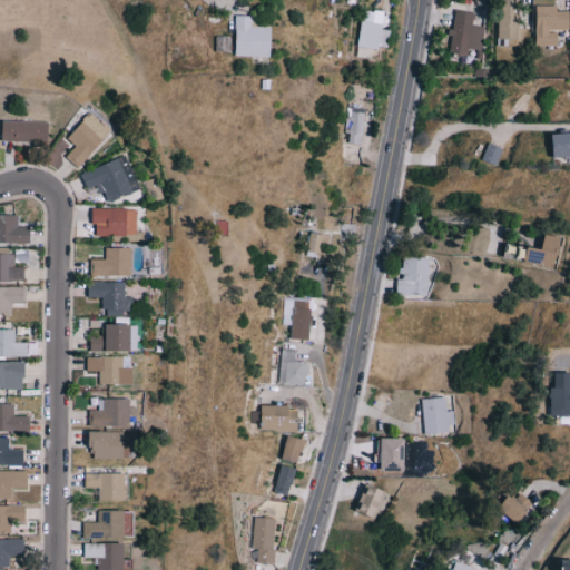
[(516,0),(498,0),(499,46),(509,46),(508,39),(517,39),(516,0)]
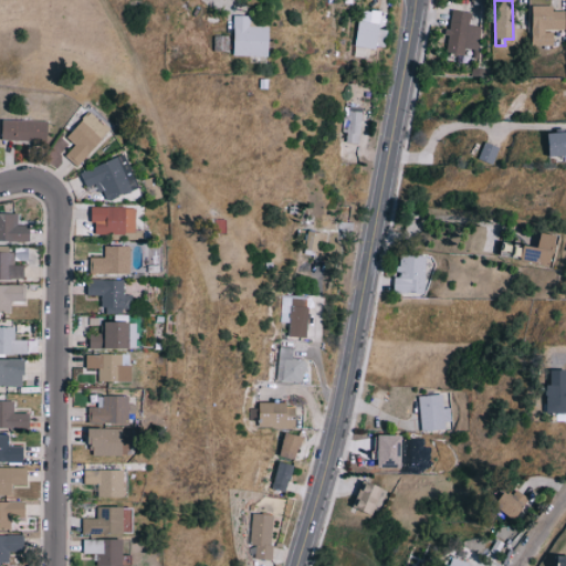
[(552,6),(532,6),(531,44),(553,45),(553,30),(565,31),(565,11),(552,11),(552,6)]
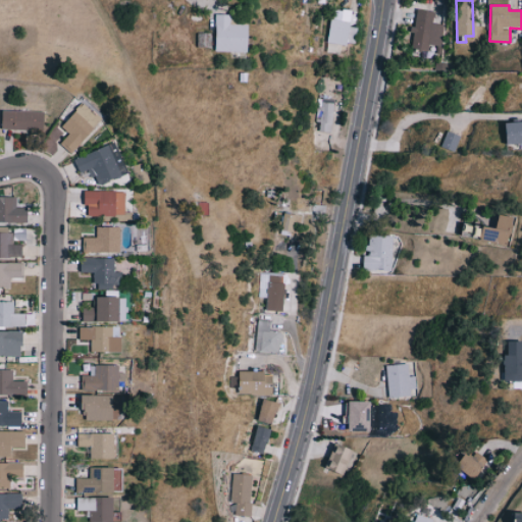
[(334,50),(345,52),(352,11),(333,8),(327,42),(335,43),(334,50)]
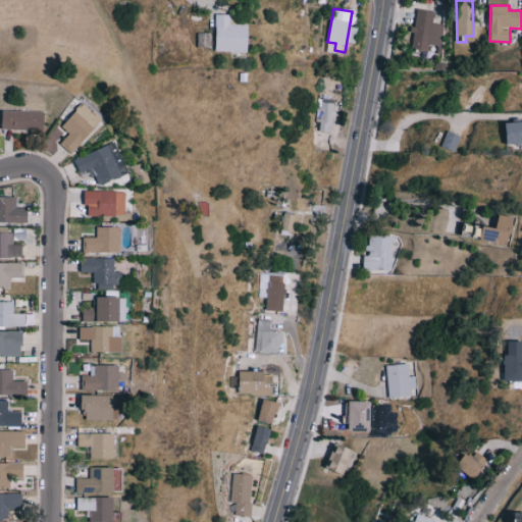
[(410,48),(428,51),(429,44),(439,45),(442,24),(432,22),(434,12),(416,9),(410,48)]
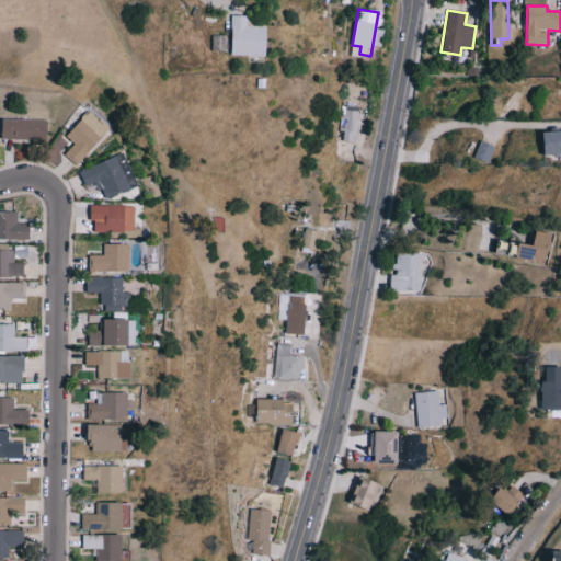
[(231,55),(267,56),(267,26),(248,26),(248,15),(232,15),(231,55)]
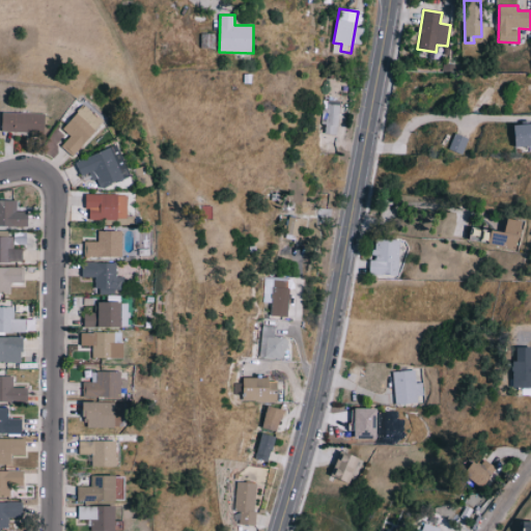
[(325,134),(339,134),(340,101),(322,100),(322,123),(325,124),(325,134)]
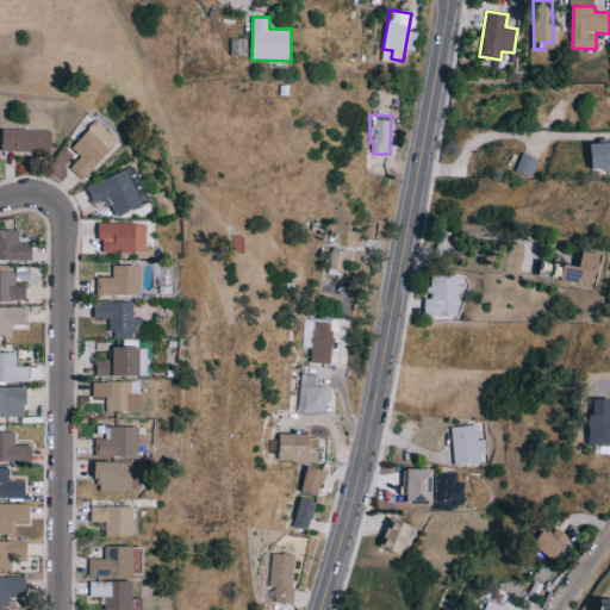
[(81,156),(70,168),(82,180),(118,141),(97,122),(72,148),(81,156)]
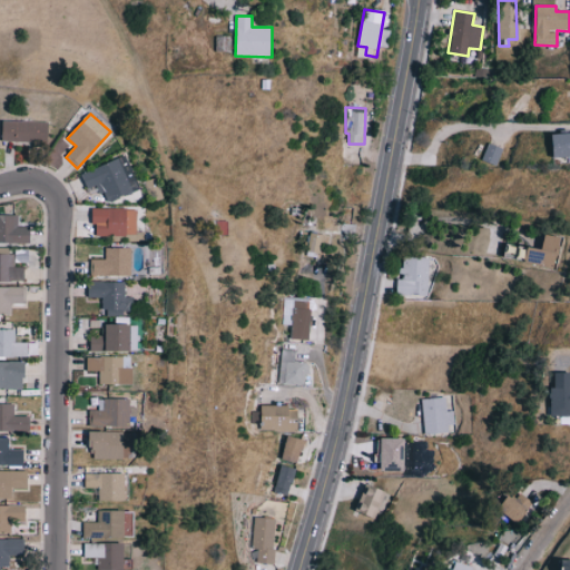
[(48,123),(2,120),(1,141),(47,144),(48,123)]
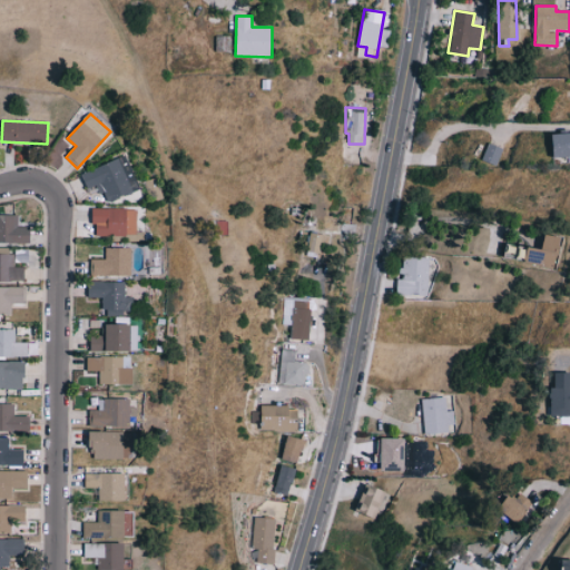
[(569,134),(554,134),(554,157),(569,156),(569,134)]
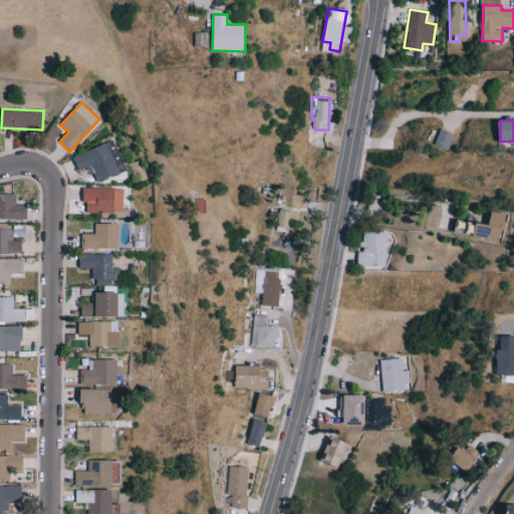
[(447,149),(454,135),(441,129),(435,144),(447,149)]
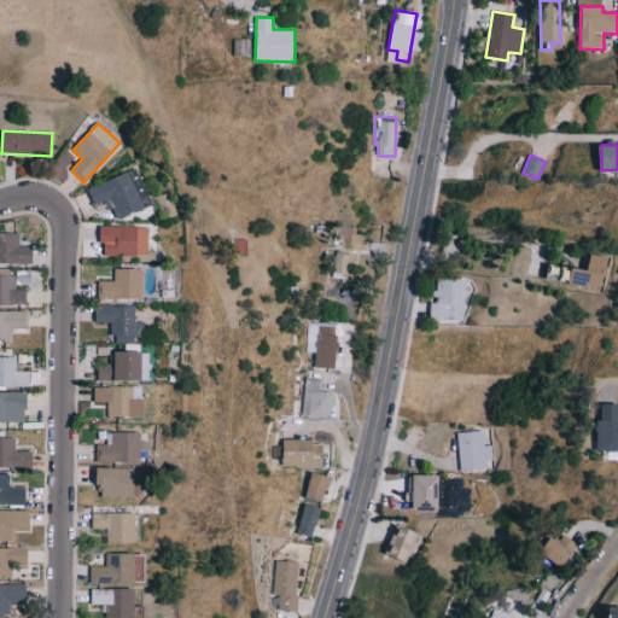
[(104,202),(108,213),(114,210),(116,219),(149,208),(138,170),(88,186),(93,205),(104,202)]
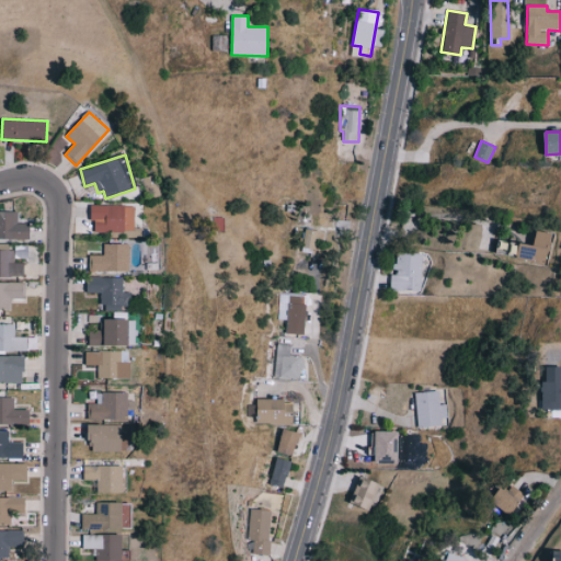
[(94,231),(135,231),(134,205),(90,206),(90,220),(94,220),(94,231)]
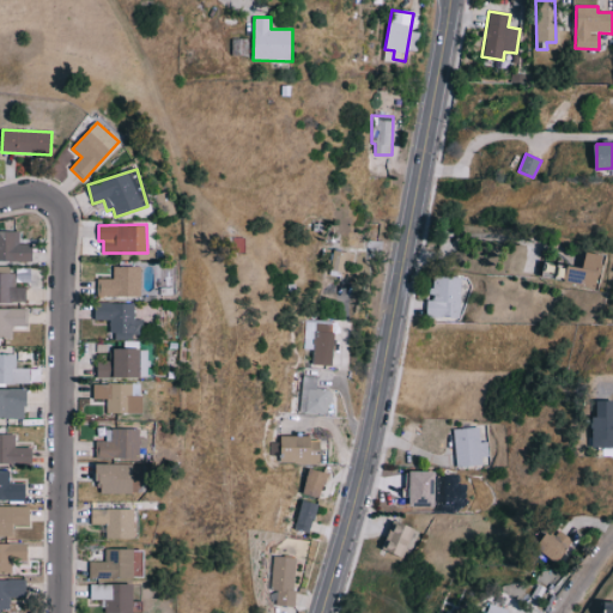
[(0,260),(31,261),(32,244),(18,243),(19,231),(0,231),(0,260)]
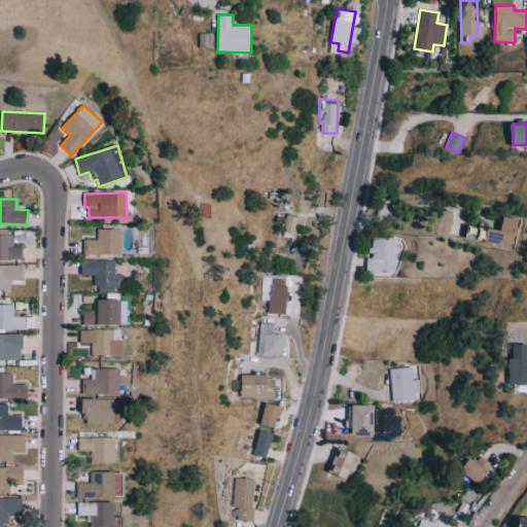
[(295,239),(300,217),(286,215),(282,236),(295,239)]
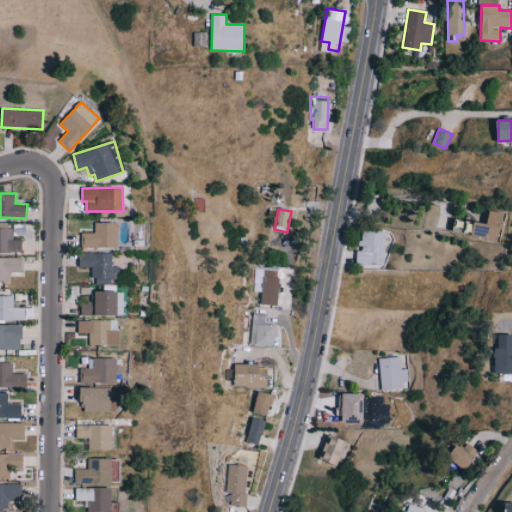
[(486,224),(454,219),(452,232),(500,239),(504,213),(488,211),(486,224)]
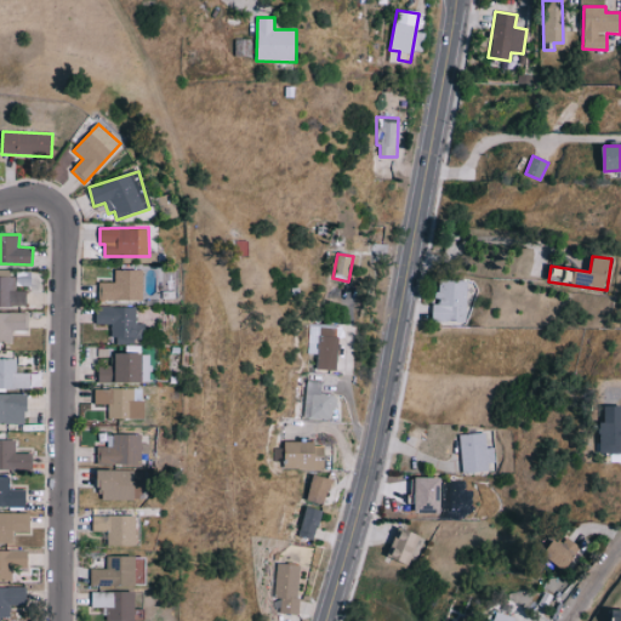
[(98,300),(143,301),(143,271),(115,269),(114,283),(100,283),(98,300)]
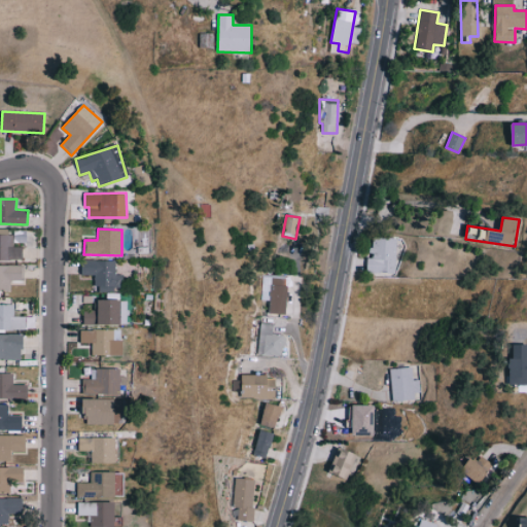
[(0,259),(23,260),(23,246),(13,246),(13,235),(0,235),(0,259)]
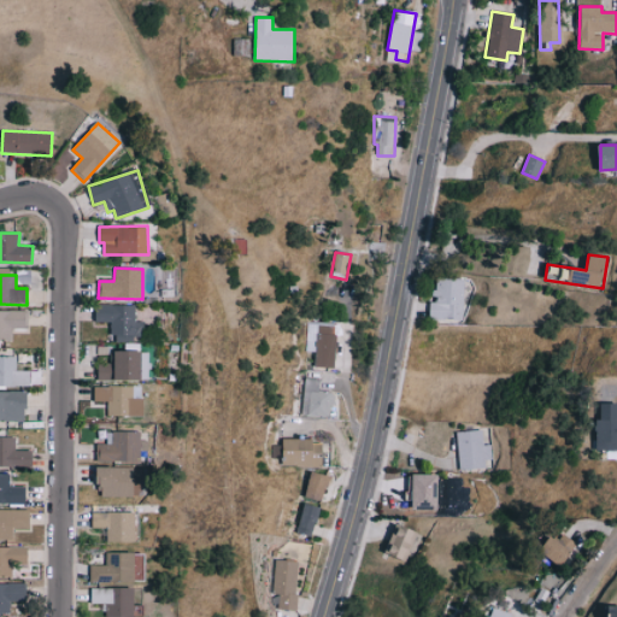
[(430,303),(429,319),(463,321),(464,278),(436,277),(436,303),(430,303)]
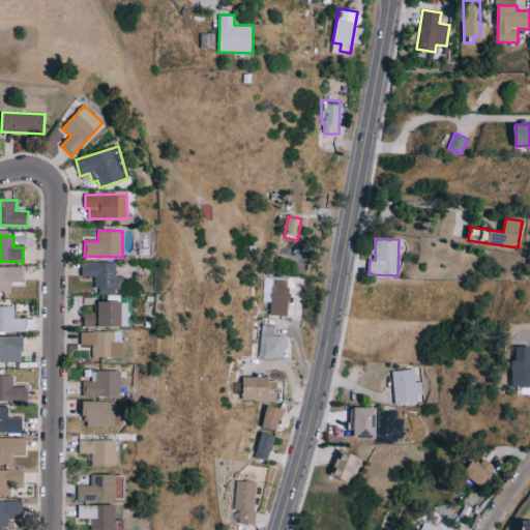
[(116,263),(82,262),(81,276),(97,277),(96,292),(123,293),(123,276),(116,276),(116,263)]
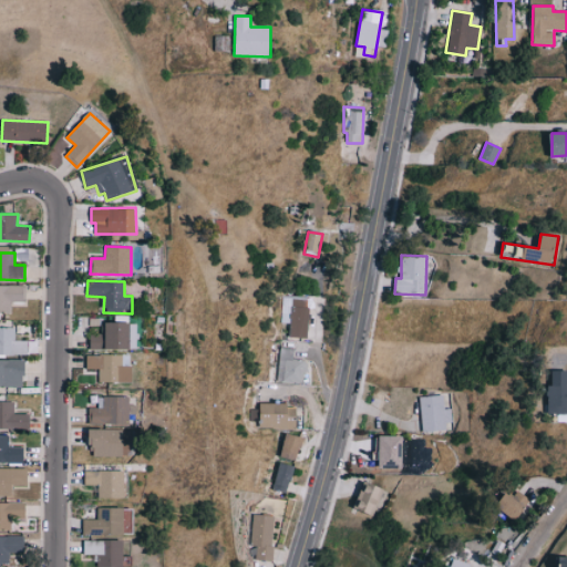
[(307,338),(309,298),(281,297),(280,323),(290,323),(289,338),(307,338)]
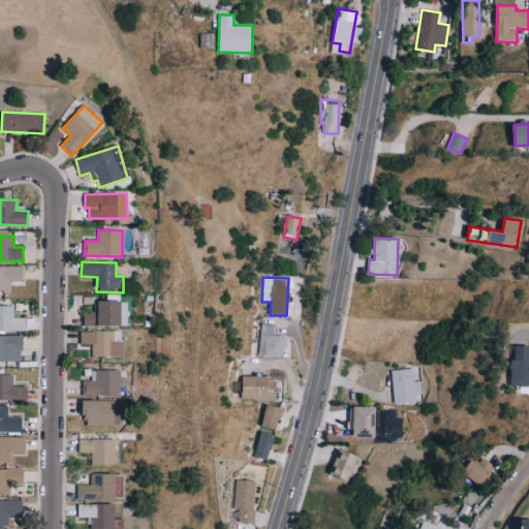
[(122,328),(123,302),(95,301),(95,312),(85,312),(85,327),(122,328)]
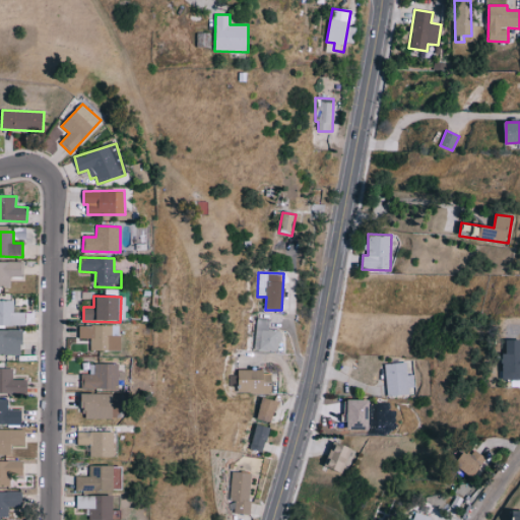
[(0,325),(25,326),(25,313),(13,312),(13,301),(0,300),(0,325)]
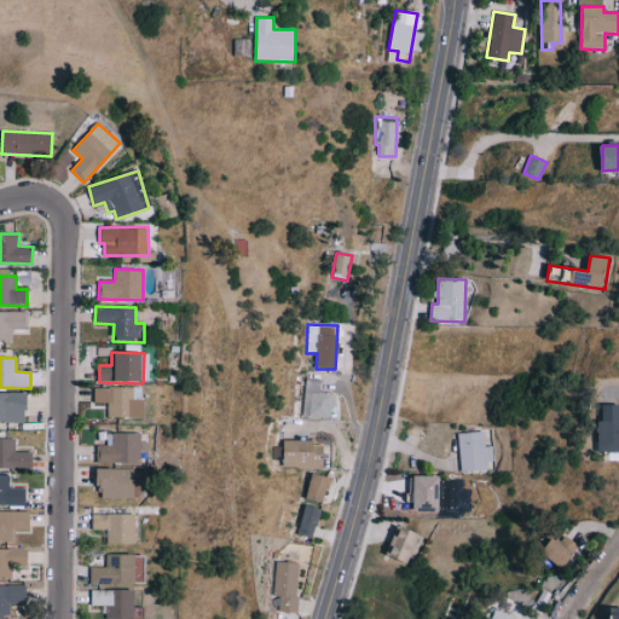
[(333,418),(334,393),(319,393),(319,380),(305,380),(304,417),(333,418)]
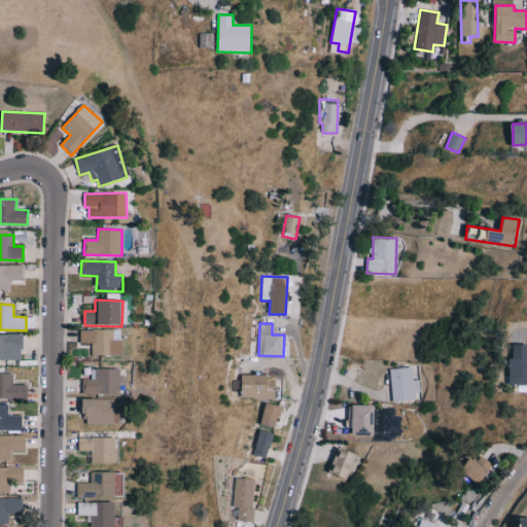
[(114,330),(81,329),(80,343),(93,344),(92,355),(121,356),(123,341),(113,340),(114,330)]
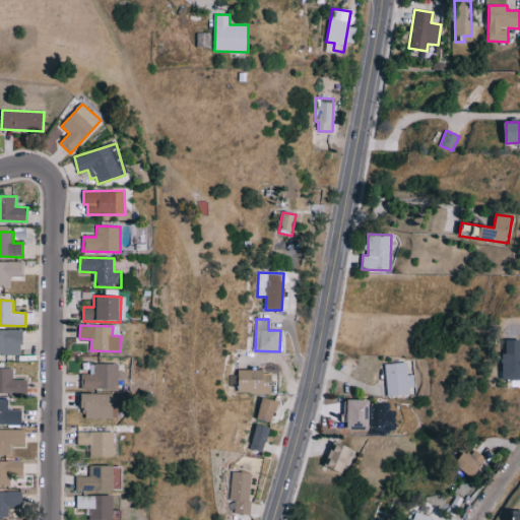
[(0,330),(0,354),(9,354),(9,344),(23,344),(22,330),(0,330)]
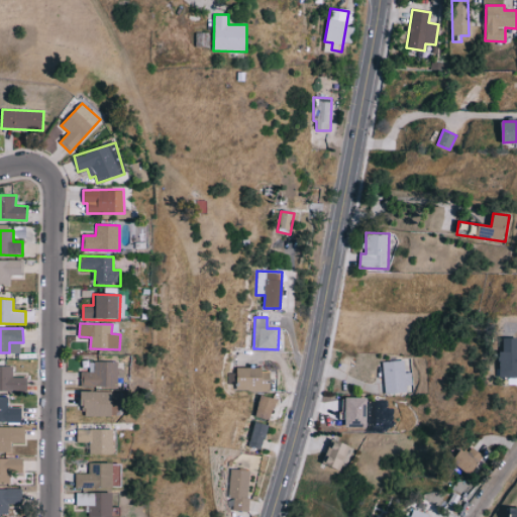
[(513,337),(495,337),(496,370),(515,370),(513,337)]
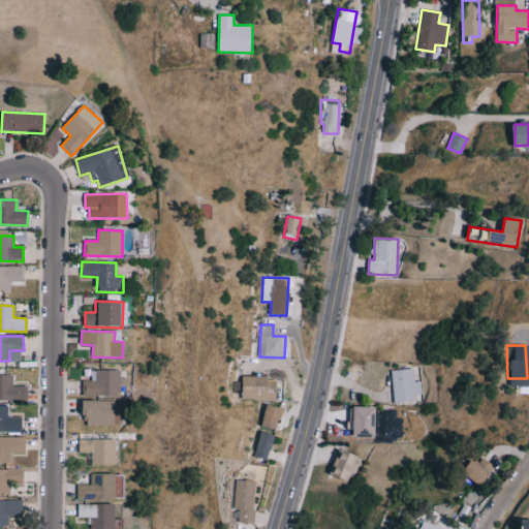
[(389,401),(418,400),(417,380),(411,380),(411,368),(387,369),(389,401)]
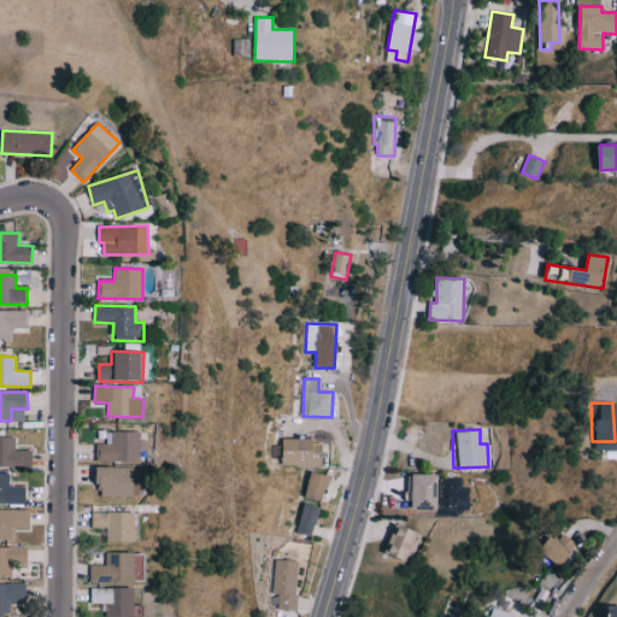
[(140,463),(141,433),(107,432),(106,445),(97,445),(97,462),(140,463)]
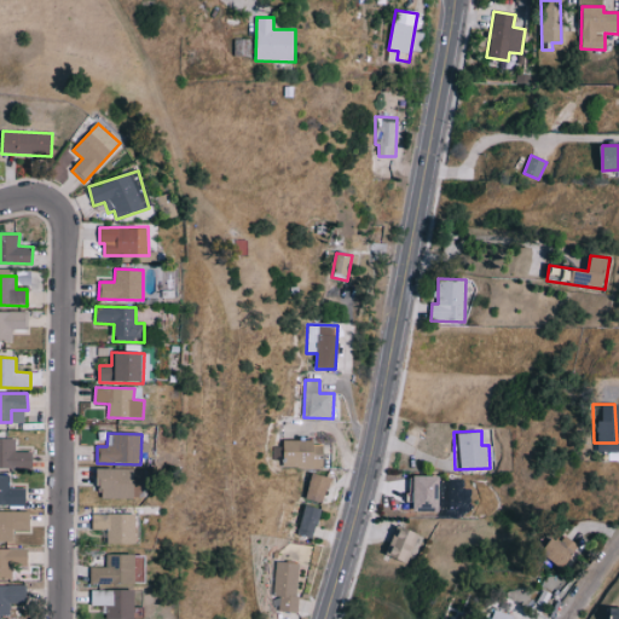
[(16,439),(0,438),(0,468),(33,469),(34,452),(16,452),(16,439)]
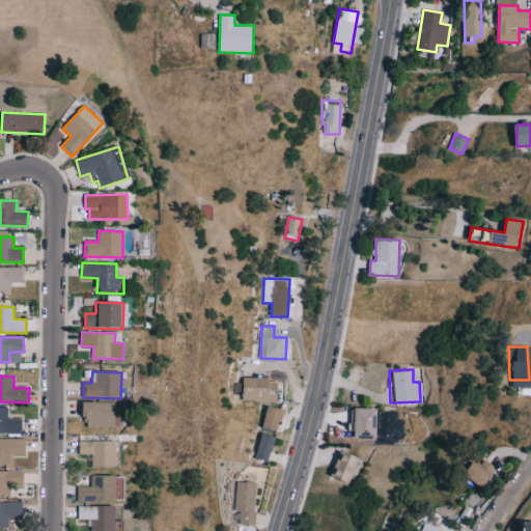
[(114,402),(85,402),(85,428),(115,427),(114,402)]
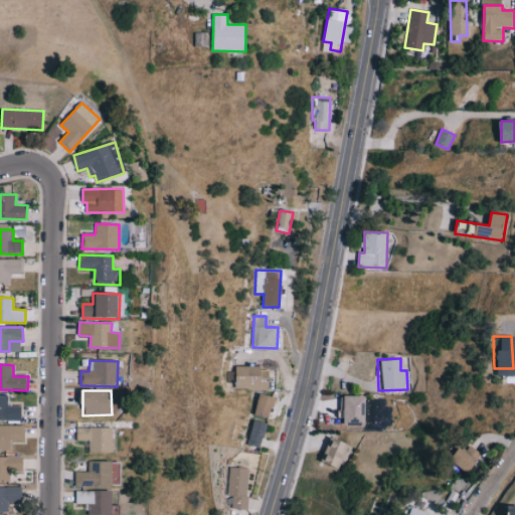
[(360,424),(361,395),(335,394),(334,424),(360,424)]
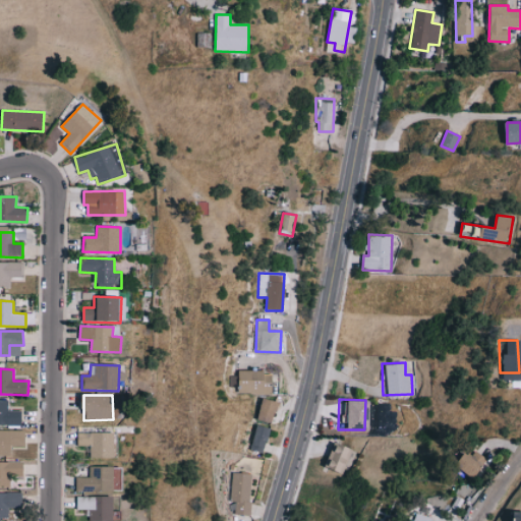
[(0,425),(21,425),(22,411),(8,411),(8,400),(0,400),(0,425)]
